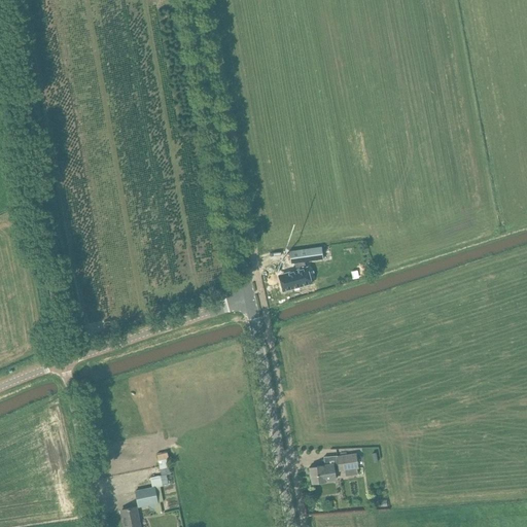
[(322,247),(289,252),(291,264),(323,259),(322,247)]
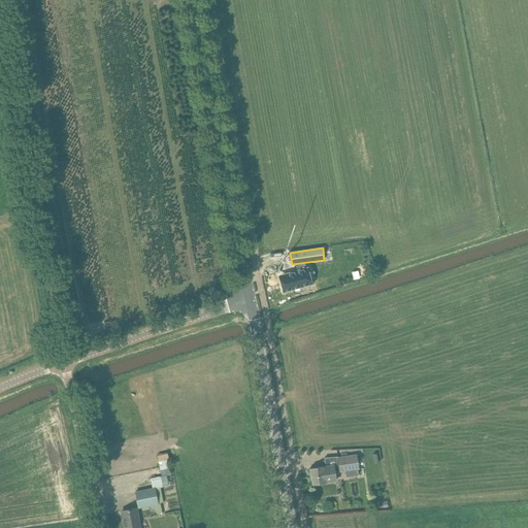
[(284,278),(279,279),(284,293),(312,284),(307,267),(283,275),(284,278)]
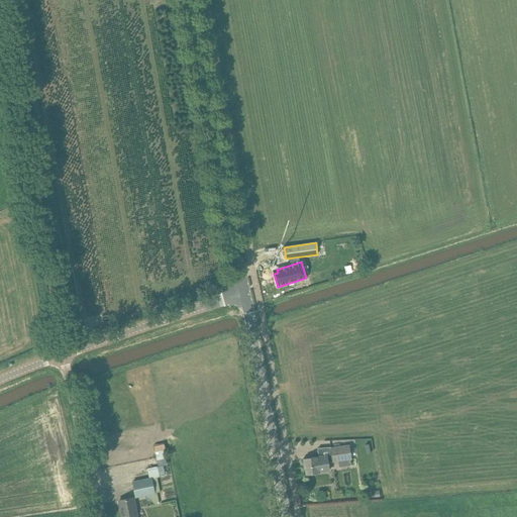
[(162,443),(152,445),(158,464),(166,462),(162,443)]
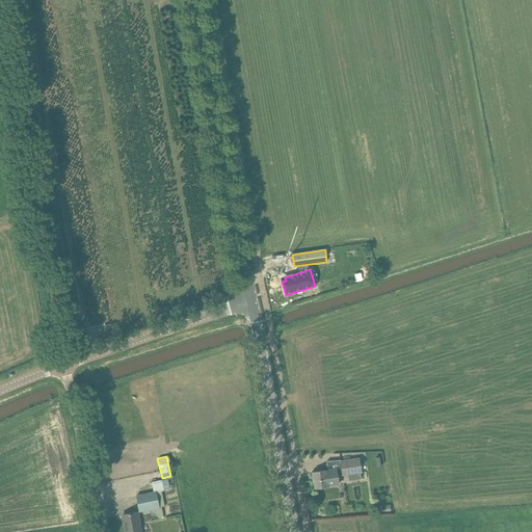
[(362,473),(360,459),(341,461),(343,475),(362,473)]
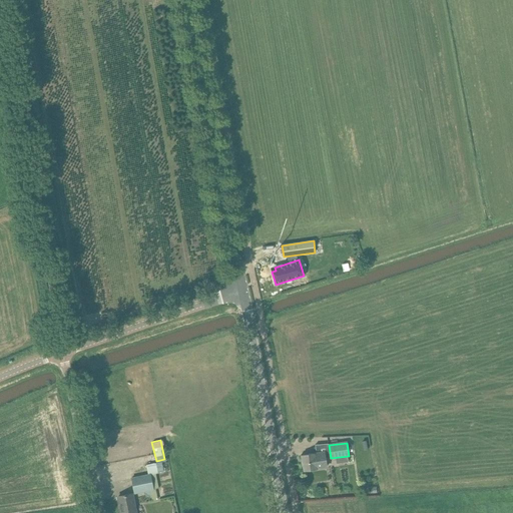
[(327,467),(325,453),(314,454),(302,455),(305,470),(316,469),(316,468),(327,467)]
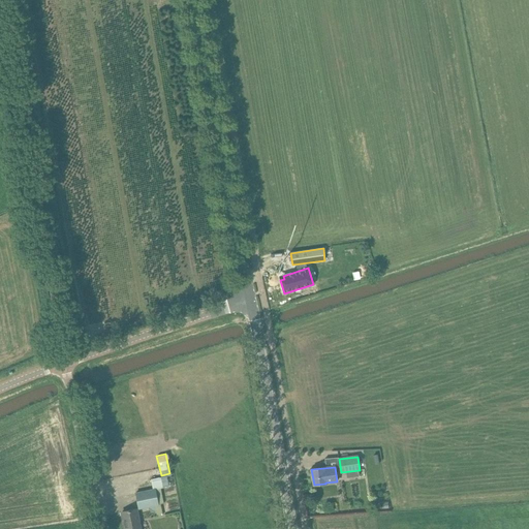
[(163,477),(151,479),(153,490),(157,489),(160,488),(165,487),(169,487),(167,476),(163,477)]
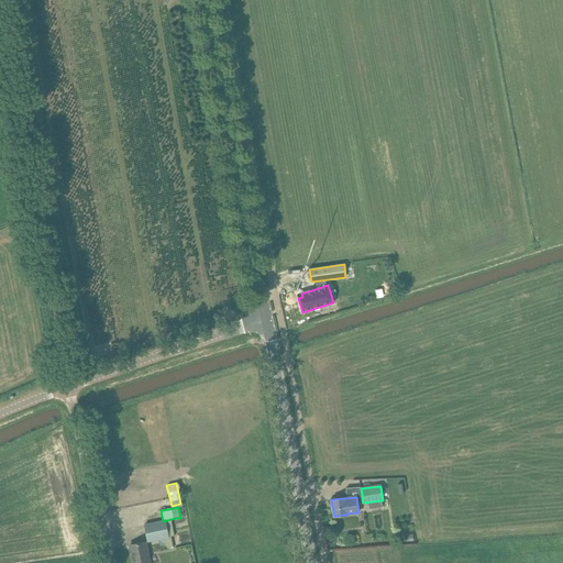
[(155,522),(144,525),(147,541),(158,539),(159,539),(165,538),(166,544),(167,550),(173,549),(167,520),(163,521),(155,522)]
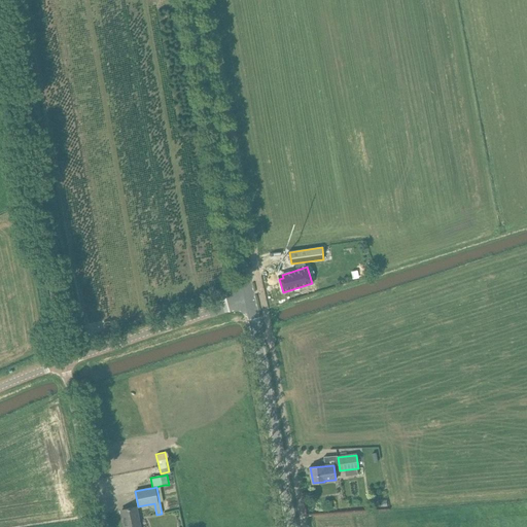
[(140,526),(136,507),(121,511),(125,526),(140,526)]
